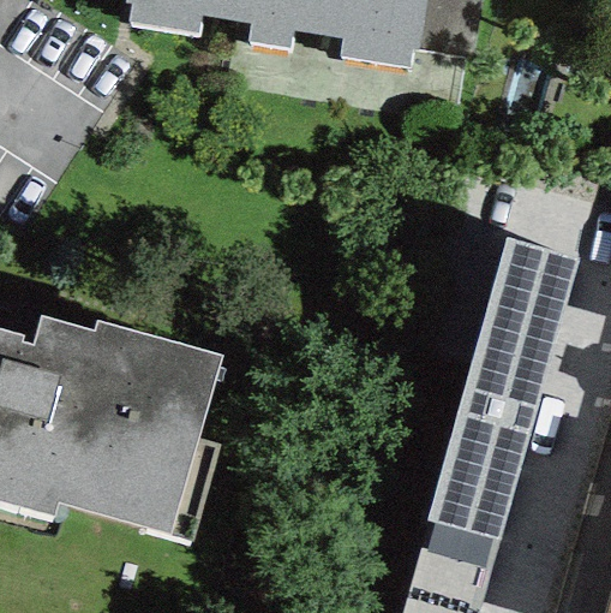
[(202,15),(253,23),(250,40),(292,47),(295,29),(345,37),(341,55),(411,66),(413,48),(420,49),(427,0),(127,0),(127,3),(133,4),(131,21),(199,31),(202,15)]
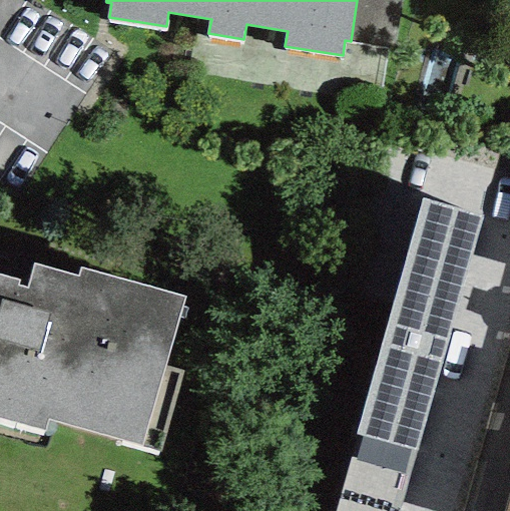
[(357,0),(351,41),(395,48),(403,0),(357,0)]
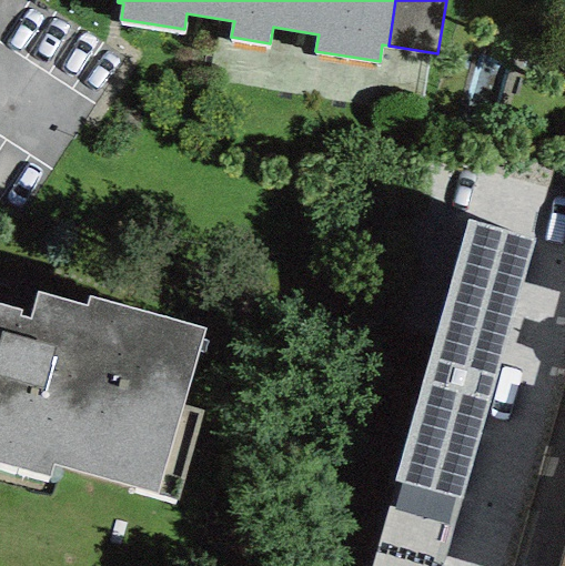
[(465,496),(536,238),(467,219),(396,477),(405,479),(465,496)]
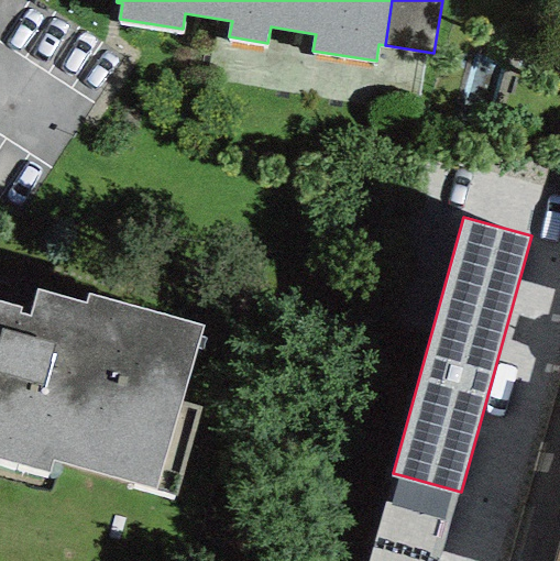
[(21,305),(0,298),(0,457),(52,473),(56,458),(177,493),(202,405),(184,399),(205,326),(89,293),(87,301),(39,287),(31,315),(20,311),(21,305)]
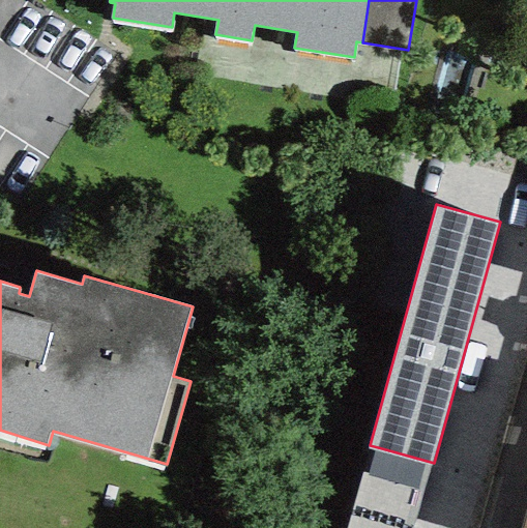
[(413,527),(434,463),(378,447),(371,475),(363,471),(348,527),(413,527)]
